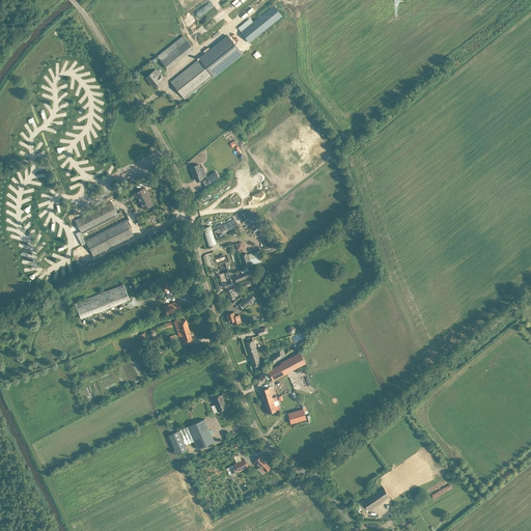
[(274,6),(242,32),(249,42),(281,16),(274,6)]
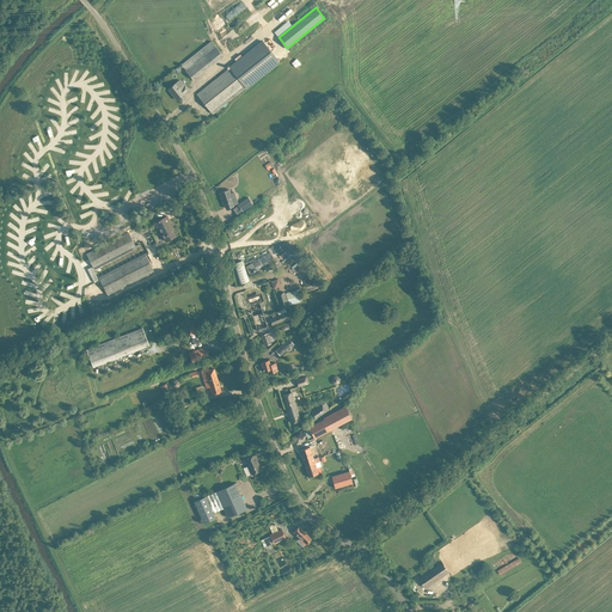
[(197,95),(213,114),(246,87),(279,61),(263,41),(230,67),(230,68),(197,95)]
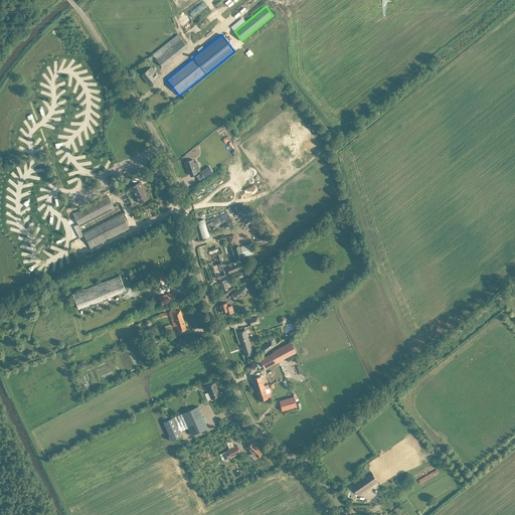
[(162,66),(168,61),(159,49),(153,54),(156,58),(162,66)]
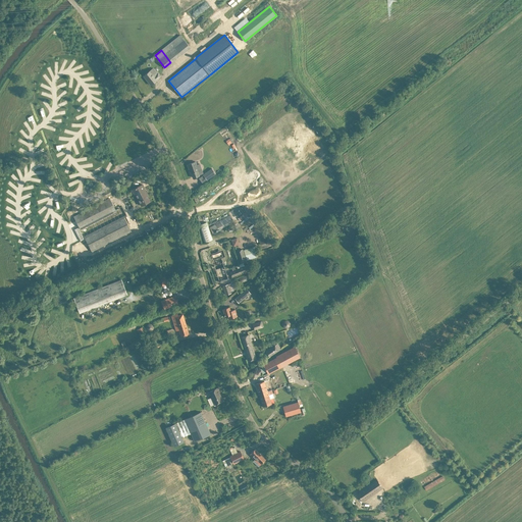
[(150,70),(144,75),(151,85),(157,80),(160,76),(158,73),(157,73),(153,68),(150,70)]
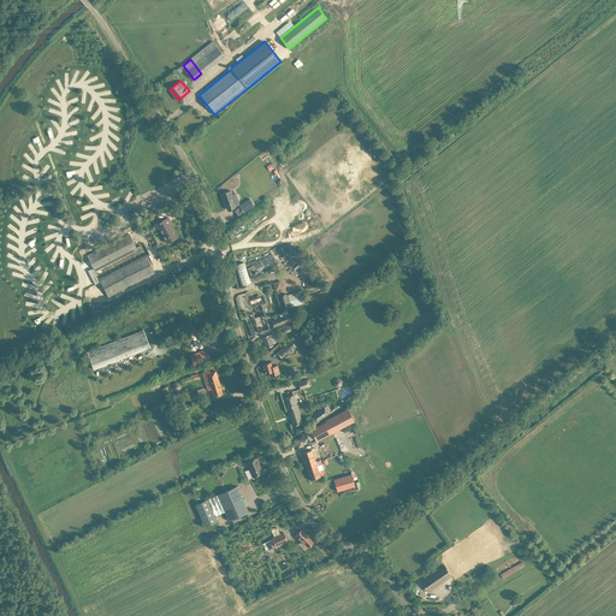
[(236,193),(232,194),(231,191),(226,193),(221,194),(224,203),(225,203),(227,209),(235,207),(235,206),(240,205),(236,193)]
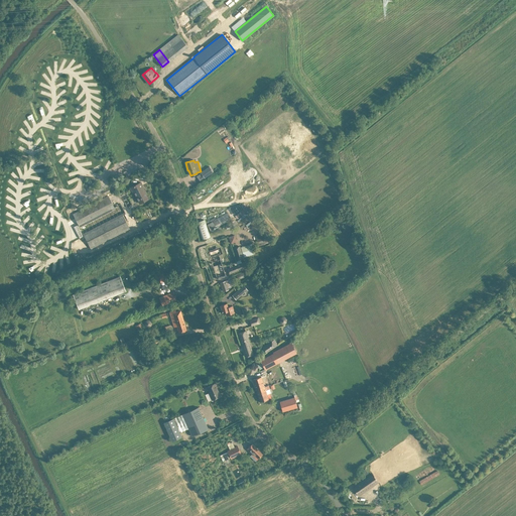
[(210,166),(201,173),(204,178),(213,171),(210,166)]
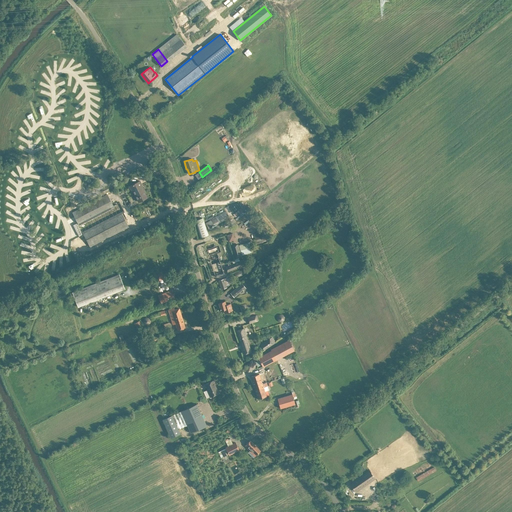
[(143,189),(144,189),(140,181),(130,186),(138,202),(147,197),(143,189)]
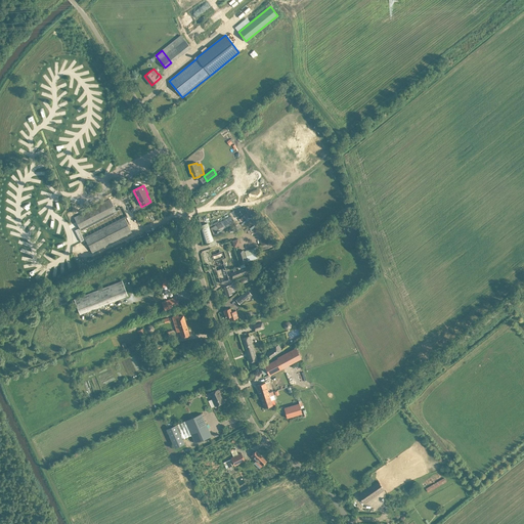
[(110,199),(74,217),(80,228),(80,229),(116,211),(110,199)]
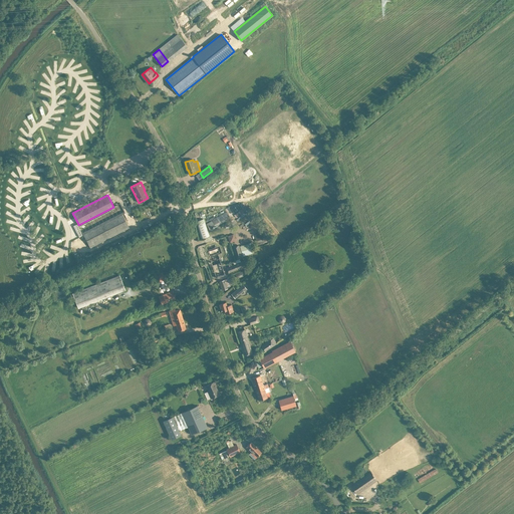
[(234,215),(236,218),(244,212),(241,209),(234,215)]
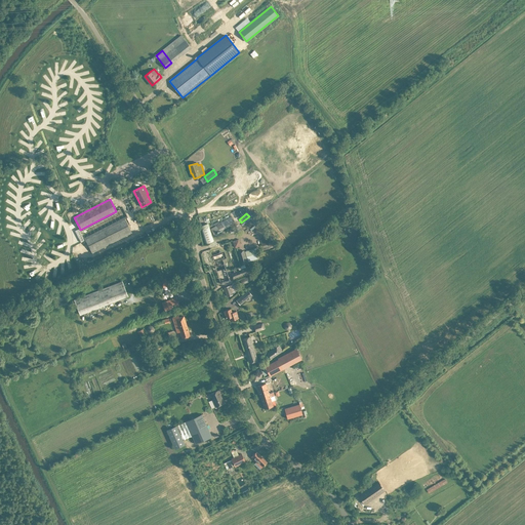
[(211,230),(214,235),(235,223),(232,217),(211,230)]
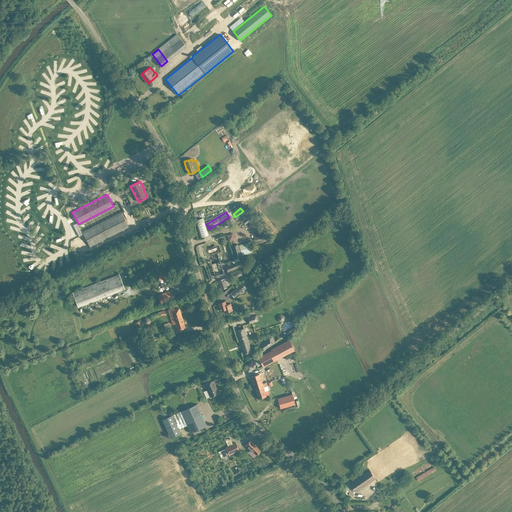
[(122,213),(83,233),(90,247),(129,227),(124,219),(122,213)]
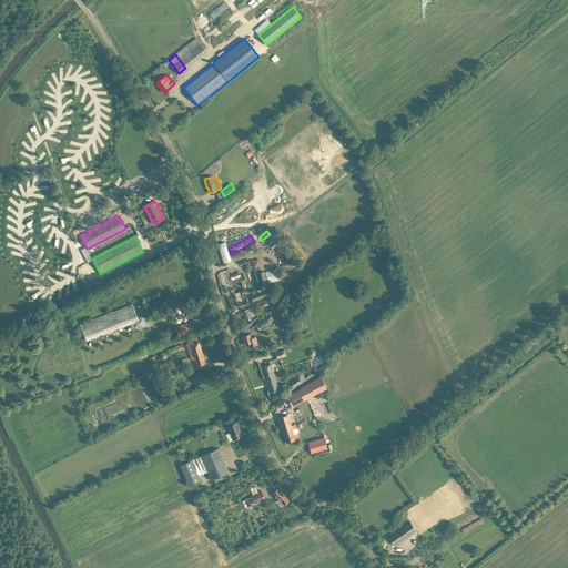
[(231,261),(224,242),(216,244),(223,264),(231,261)]
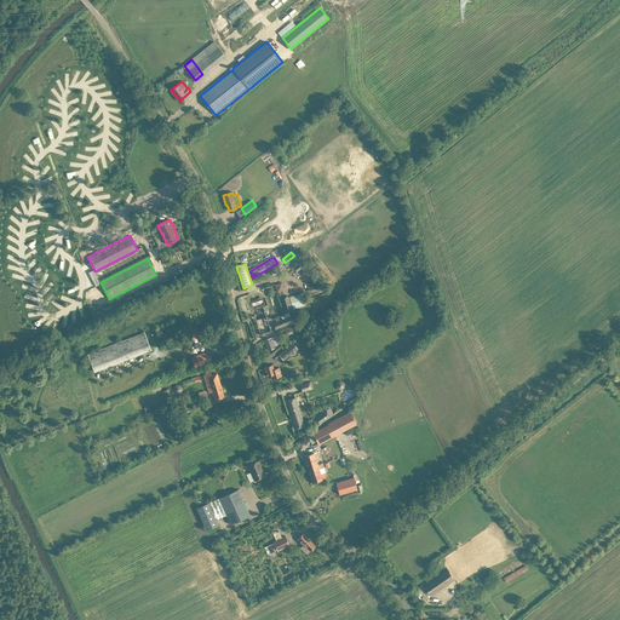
[(93,270),(89,273),(96,286),(99,283),(93,270)]
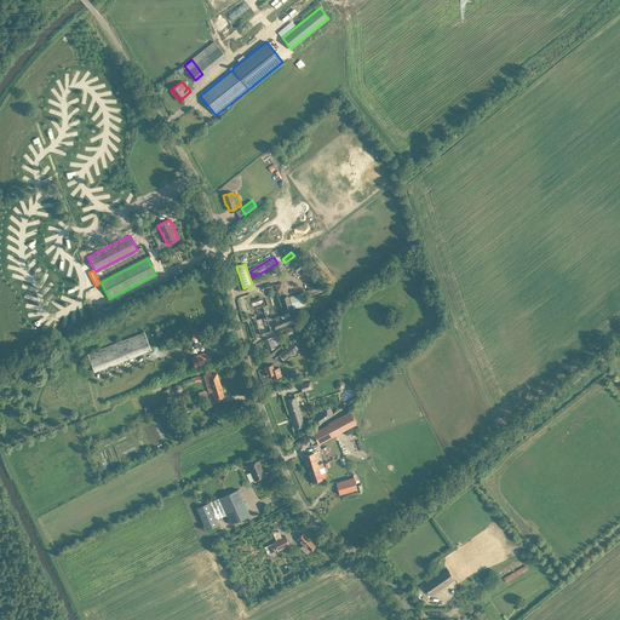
[(306,283),(310,296),(319,293),(328,290),(325,280),(320,281),(321,283),(316,285),(315,281),(306,283)]
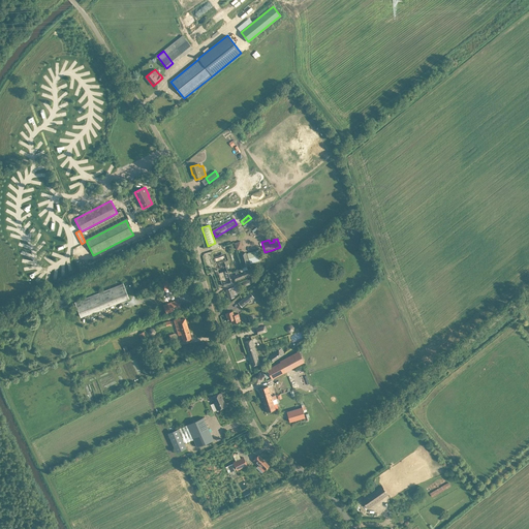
[(234,243),(237,249),(243,247),(241,240),(234,243)]
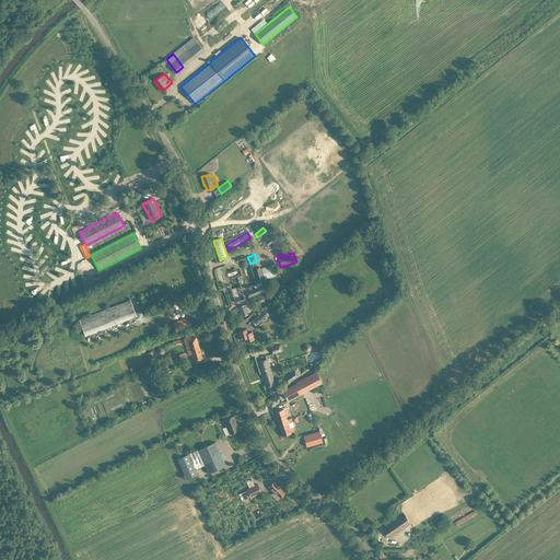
[(230,286),(235,302),(245,299),(237,277),(242,276),(240,268),(235,269),(234,266),(224,269),(225,272),(224,272),(229,286),(230,286)]
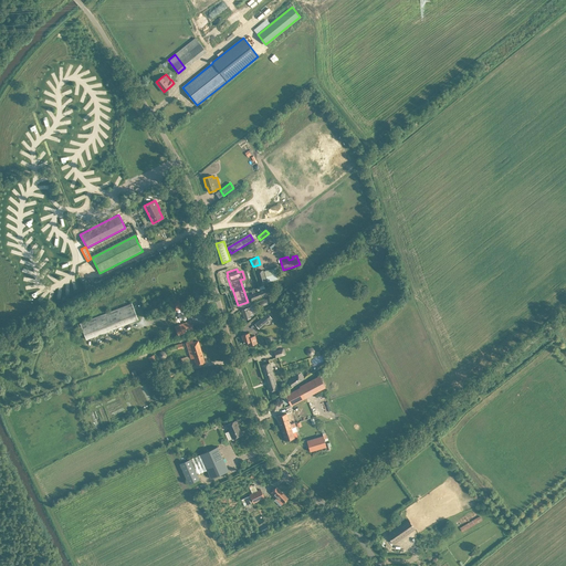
[(257,272),(261,285),(266,283),(263,270),(257,272)]
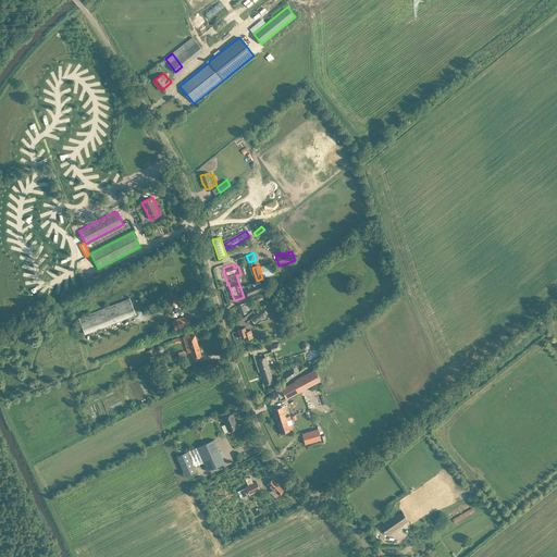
[(245,291),(247,296),(267,288),(264,283),(245,291)]
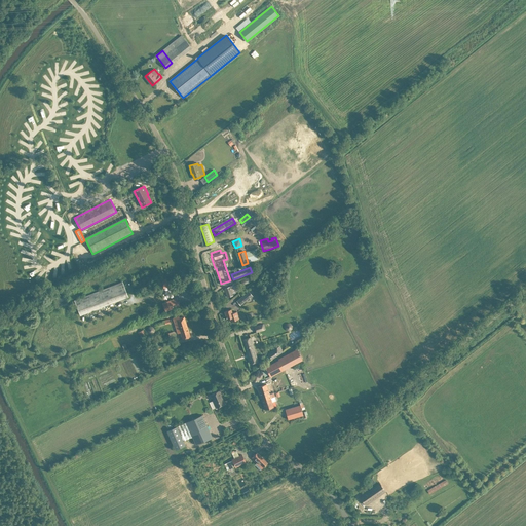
[(240,280),(242,285),(249,283),(249,282),(252,280),(250,276),(240,280)]
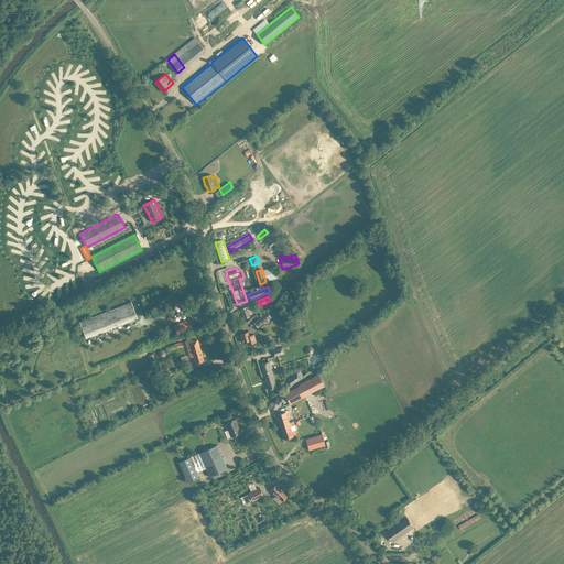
[(172,301),(175,307),(181,305),(177,299),(172,301)]
